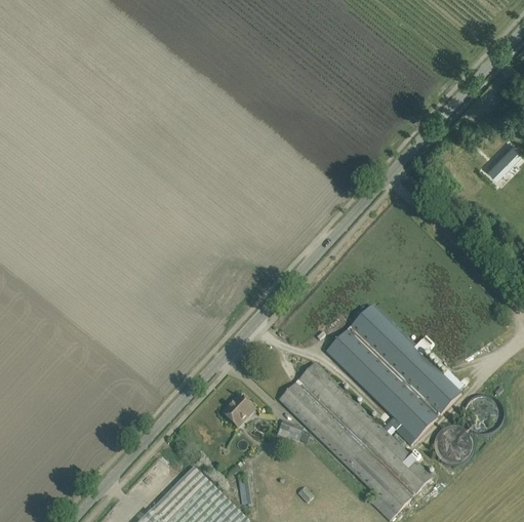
[(513,145),(489,169),(498,178),(522,153),(513,145)]
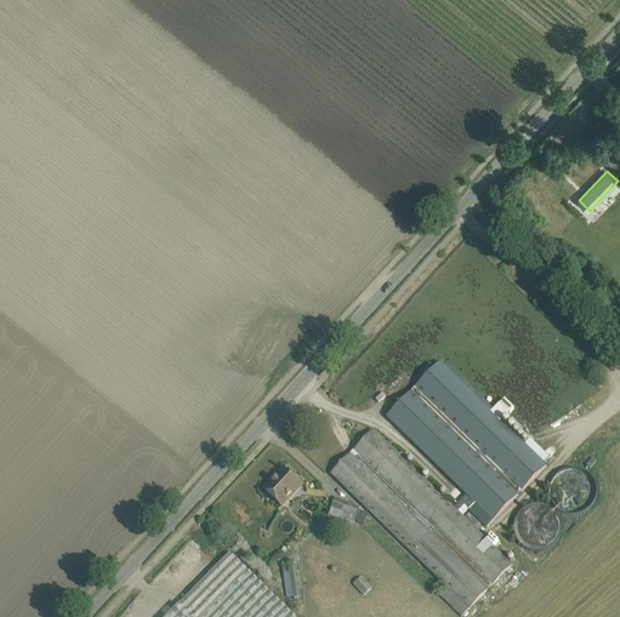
[(438,360),(386,413),(491,518),(545,463),(438,360)]
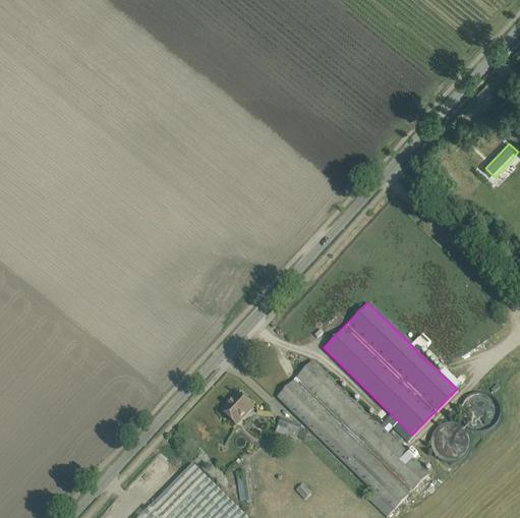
[(426,344),(427,343),(430,340),(422,332),(419,336),(418,336),(426,344)]
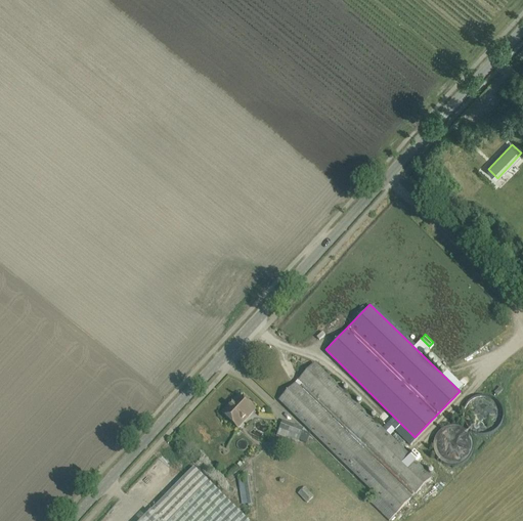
[(431,475),(321,368),(314,361),(278,397),(376,492),(369,501),(388,518),(431,475)]
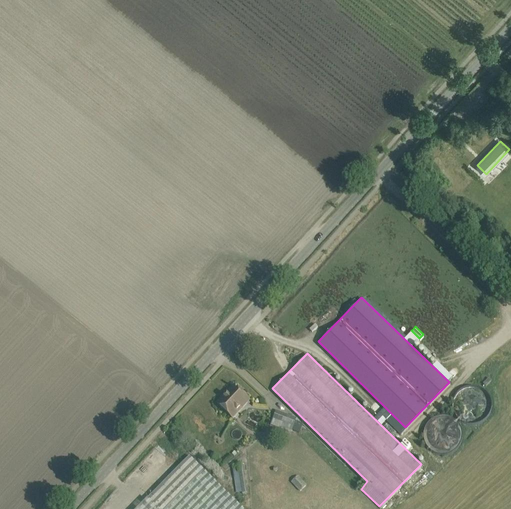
[(248,398),(241,391),(233,384),(217,402),(231,416),(248,398)]
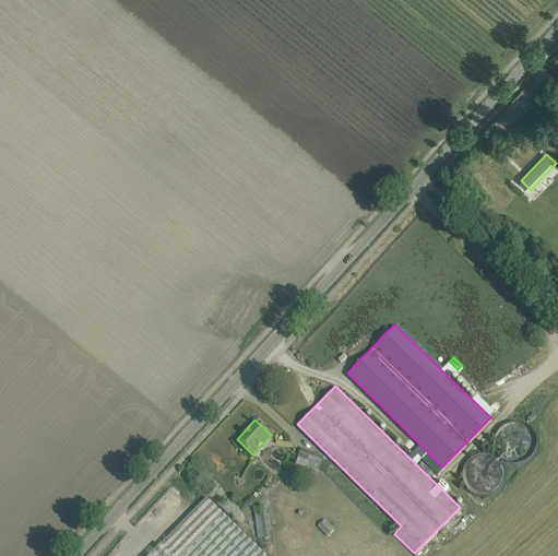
[(322,454),(300,446),(297,454),(319,463),(322,464),(325,457),(322,456),(322,454)]
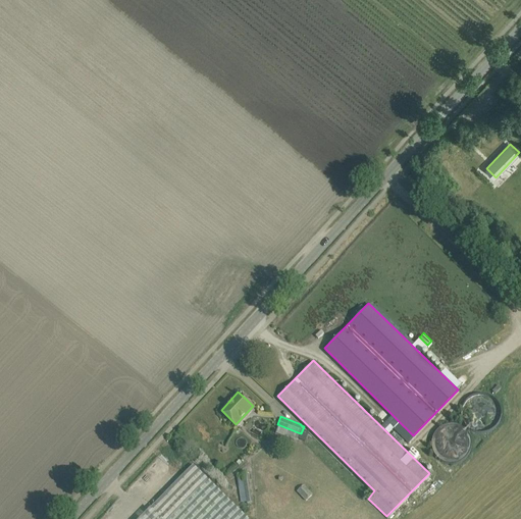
[(250,518),(200,470),(192,463),(137,518),(250,518)]
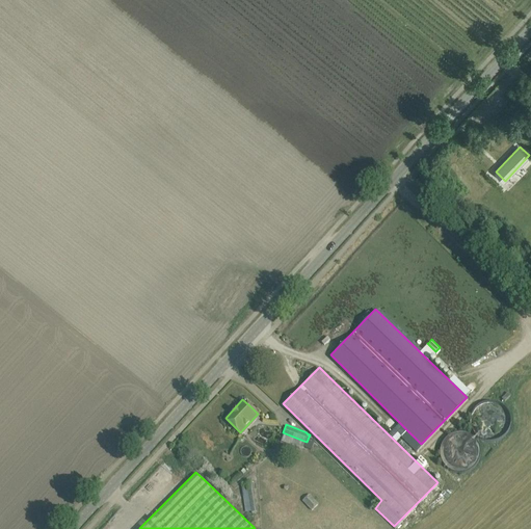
[(246,480),(240,481),(244,509),(250,508),(250,510),(256,510),(250,479),(246,480)]
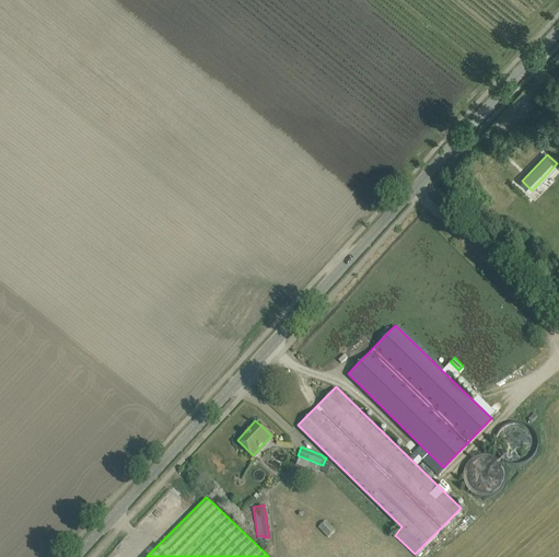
[(324,518),(316,524),(325,534),(333,528),(324,518)]
